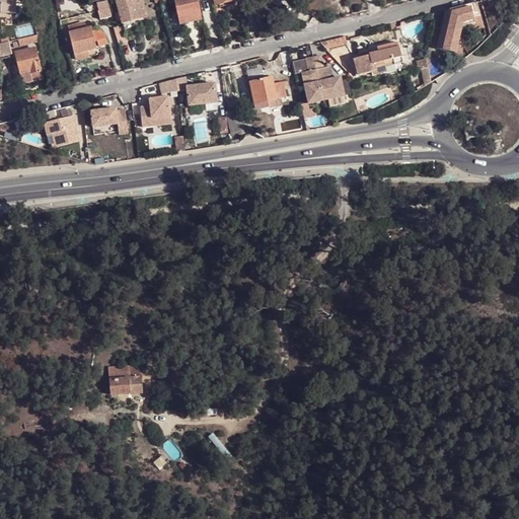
[(0,0),(1,4),(1,16),(11,16),(17,17),(17,6),(16,0),(0,0)]
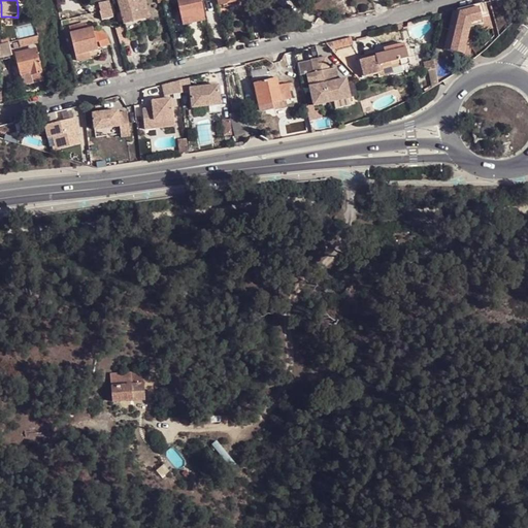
[(103,19),(113,17),(109,0),(108,0),(100,2),(101,10),(102,10),(103,19)]
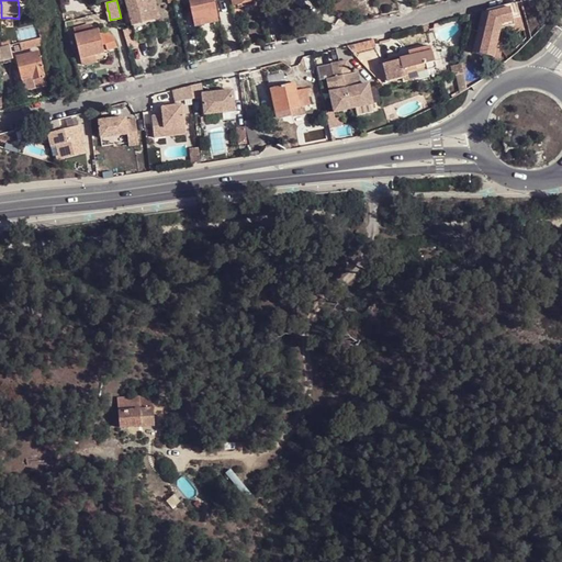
[(127,0),(136,23),(150,20),(158,17),(153,0),(127,0)]
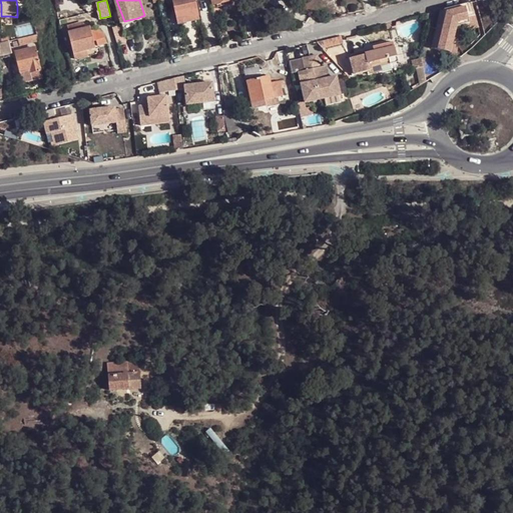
[(172,0),(177,18),(186,17),(198,15),(195,0),(172,0)]
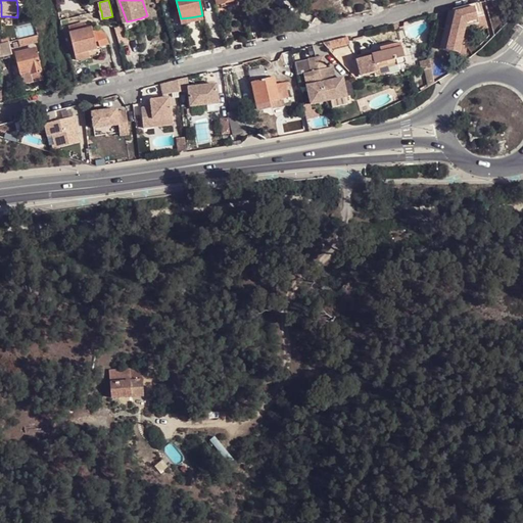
[(481,3),(477,4),(479,14),(476,15),(477,19),(485,17),(481,3)]
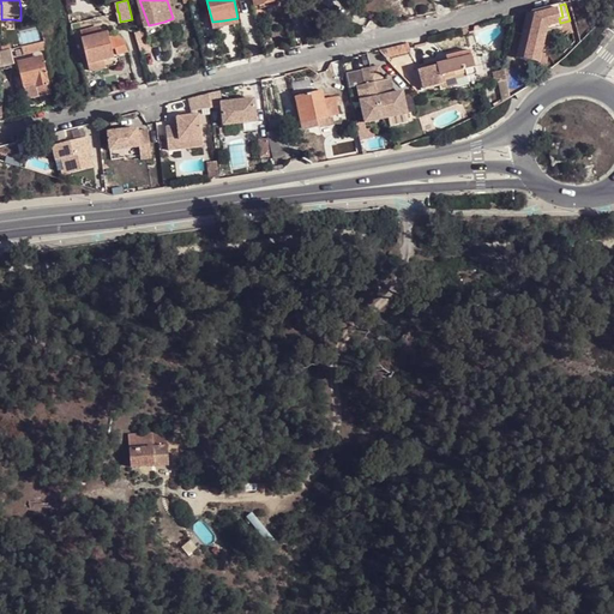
[(560,5),(528,13),(517,59),(540,65),(546,34),(563,29),(560,23),(559,18),(563,17),(560,5)]
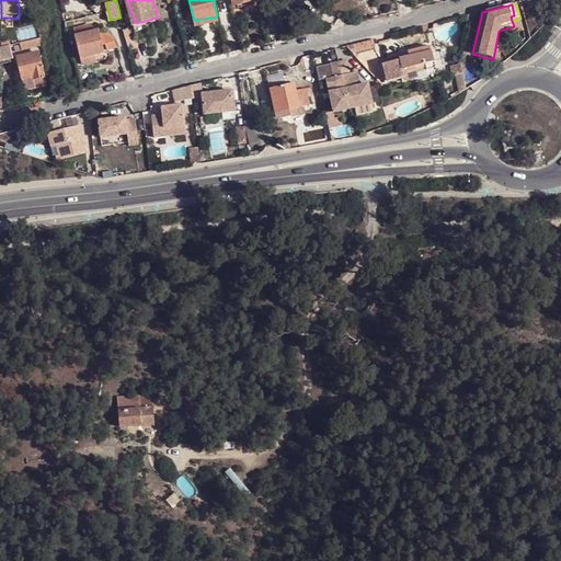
[(75,27),(77,34),(95,30),(94,23),(75,27)]
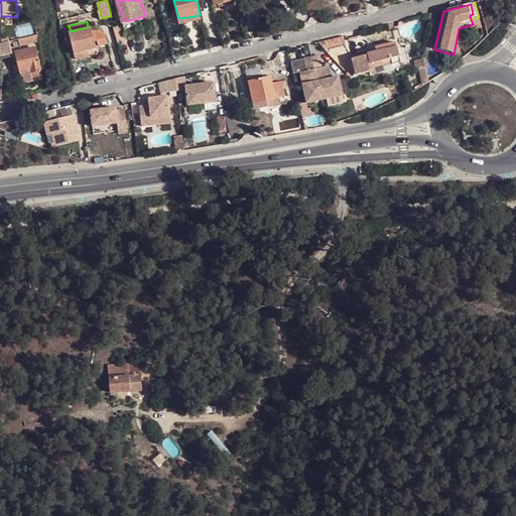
[(123,25),(114,27),(117,42),(127,40),(123,25)]
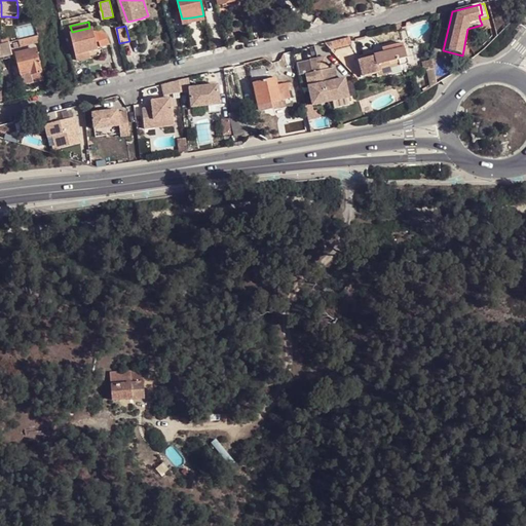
[(72,32),(77,54),(99,49),(97,40),(95,31),(94,27),(89,28),(72,32)]
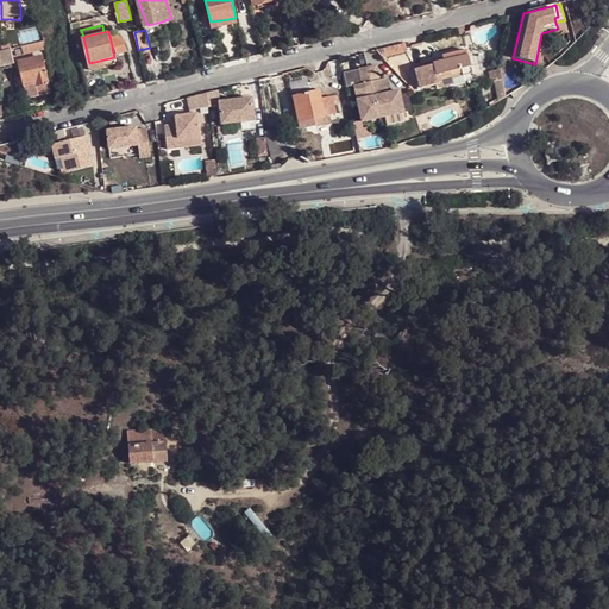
[(110,36),(112,46),(117,45),(118,54),(126,51),(124,38),(118,33),(110,36)]
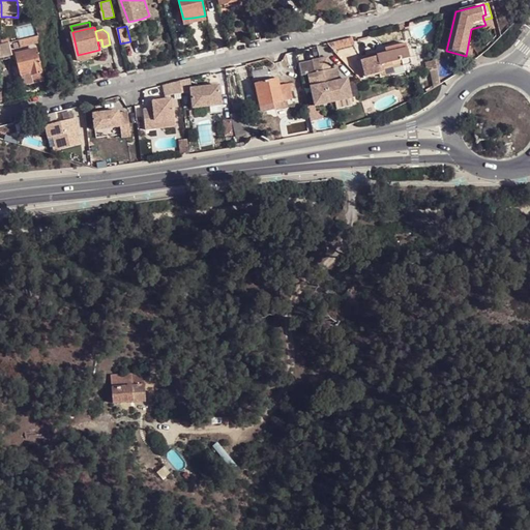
[(39,43),(38,35),(19,41),(19,42),(20,48),(39,43)]
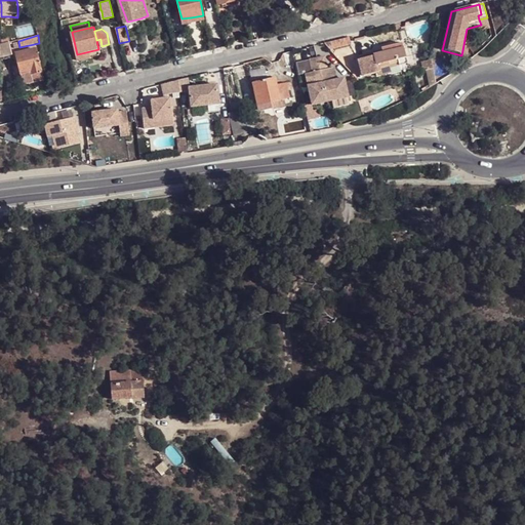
[(350,38),(332,42),(334,49),(352,44),(350,38)]
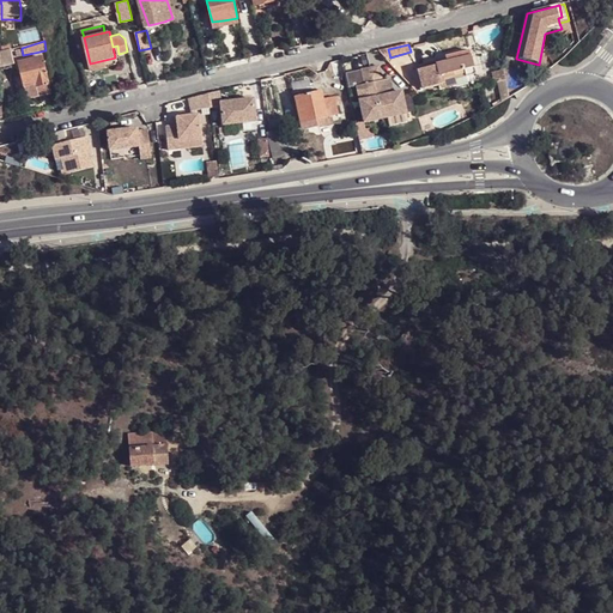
[(0,67),(16,65),(12,50),(2,53),(0,53),(0,67)]
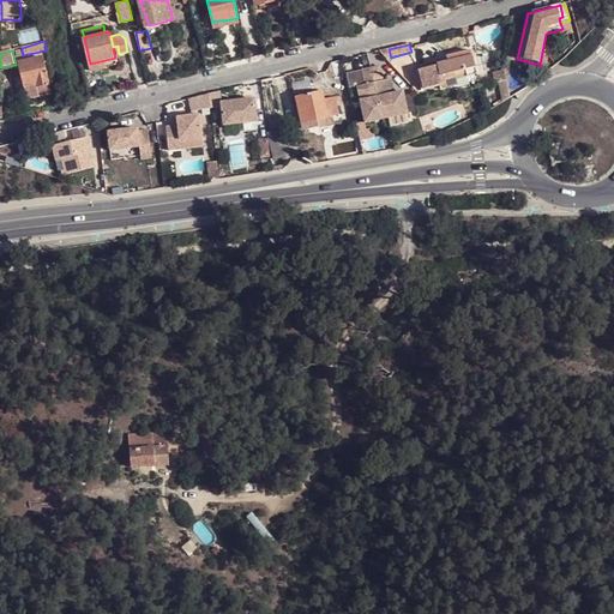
[(437,61),(419,66),(425,89),(439,85),(440,90),(458,86),(456,77),(476,72),(471,50),(446,56),(447,64),(438,66),(437,61)]
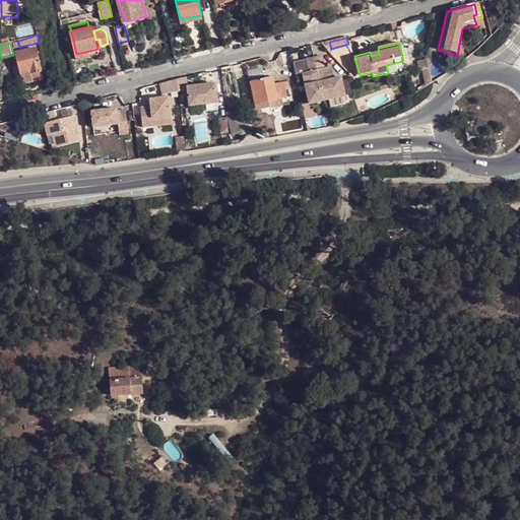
[(37,48),(17,53),(21,72),(22,73),(31,71),(33,73),(42,71),(37,48)]
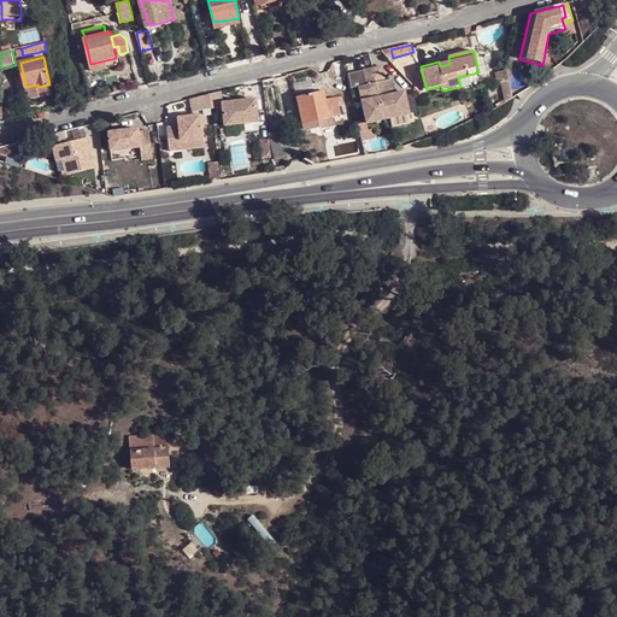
[(380,69),(362,71),(365,86),(359,87),(369,124),(409,115),(404,92),(394,94),(389,78),(383,81),(380,69)]
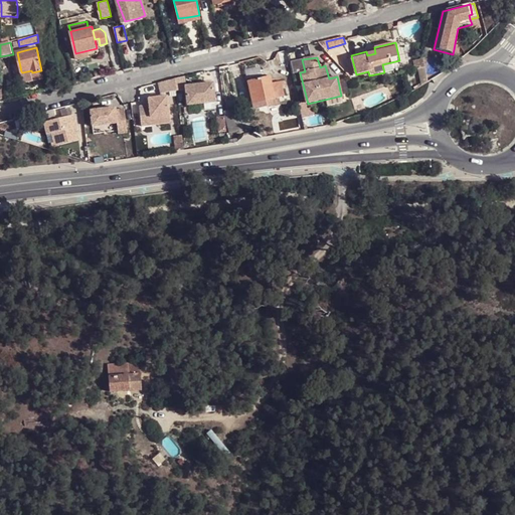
[(74,82),(90,78),(87,66),(72,70),(74,82)]
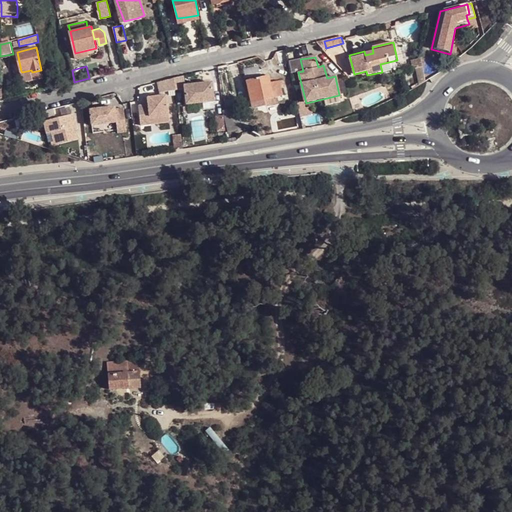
[(22,72),(21,71),(23,80),(43,75),(41,70),(41,74),(24,78),(22,72)]
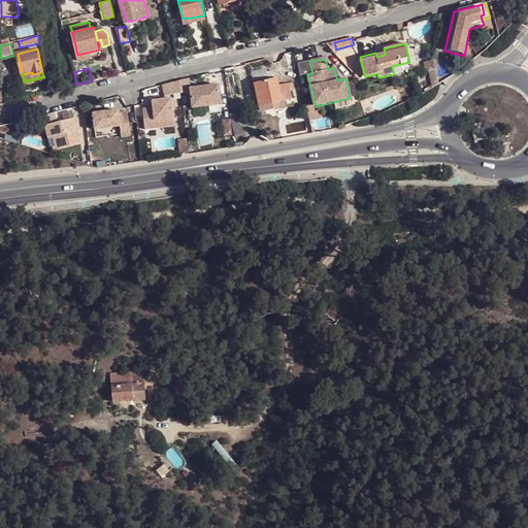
[(256,84),(261,110),(275,108),(274,103),(292,100),(289,85),(278,87),(277,79),(256,84)]
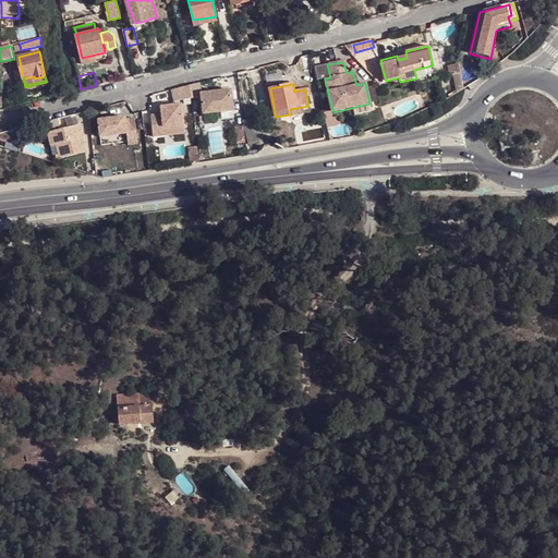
[(179,99),(192,96),(191,86),(177,89),(179,99)]
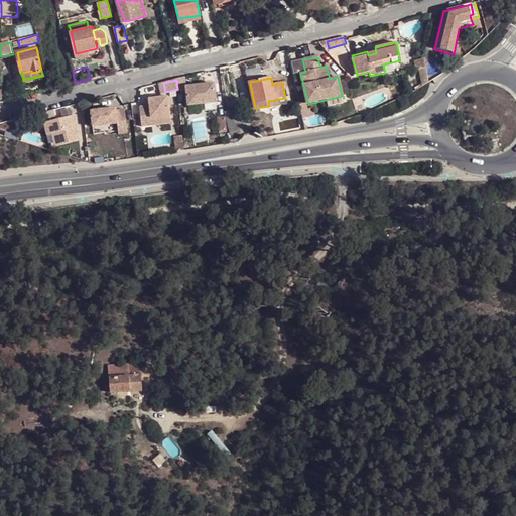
[(214,81),(186,85),(189,104),(216,100),(214,81)]
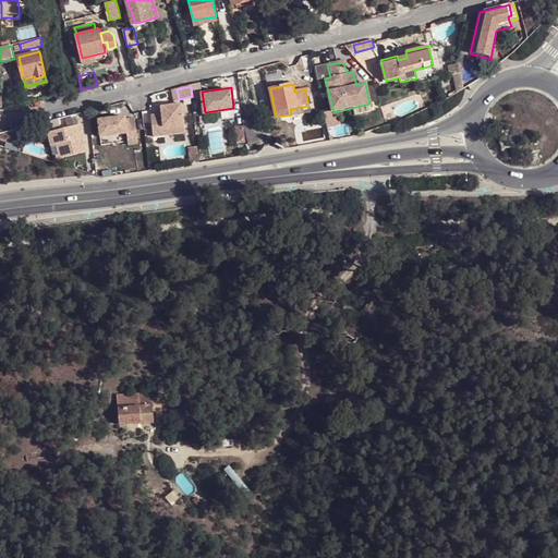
[(262,116),(258,96),(251,97),(255,117),(262,116)]
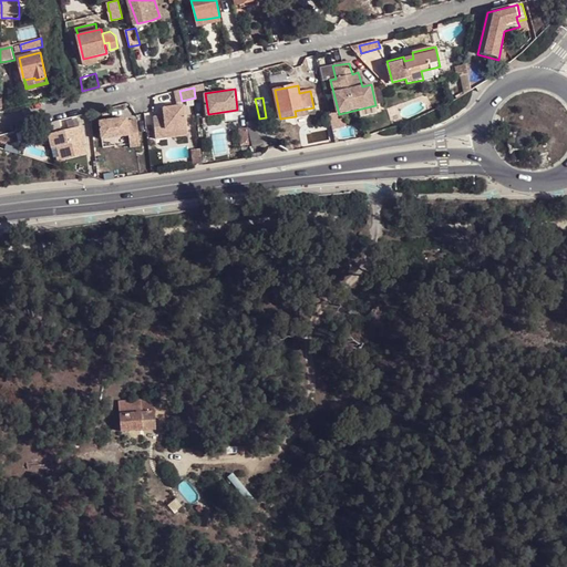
[(184,104),(164,107),(165,114),(153,116),(157,140),(167,137),(167,134),(188,130),(184,104)]
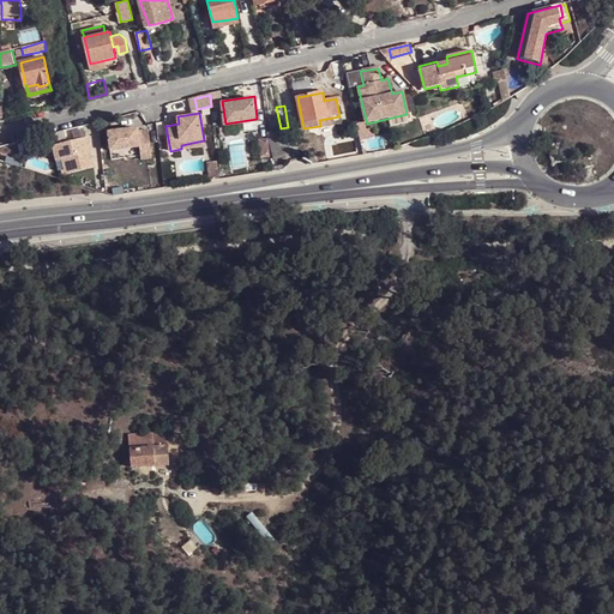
[(138,127),(109,131),(113,150),(142,146),(144,158),(154,157),(148,130),(138,131),(138,127)]
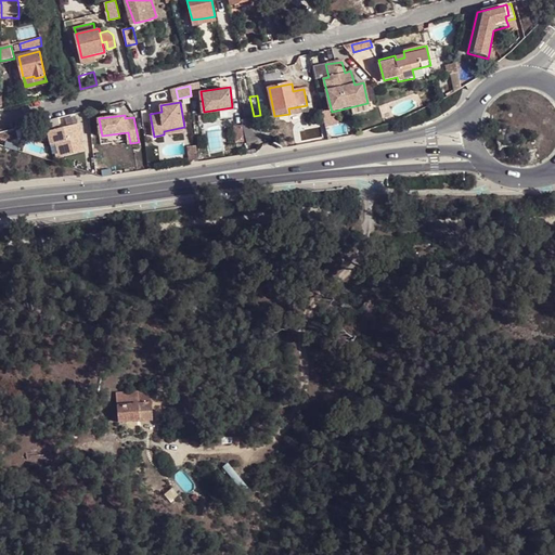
[(41,133),(47,131),(50,145),(54,144),(63,142),(66,156),(85,152),(77,123),(59,128),(55,119),(39,124),(41,133)]
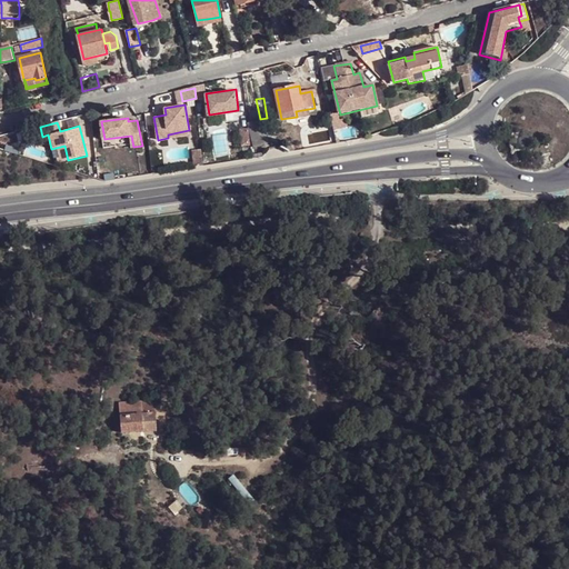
[(65,146),(56,148),(60,163),(68,160),(65,146)]
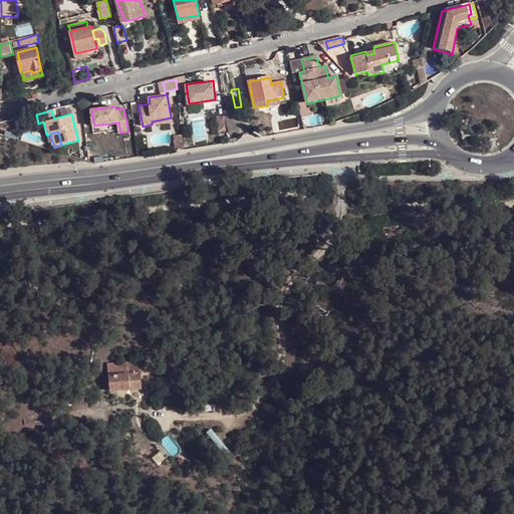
[(140,361),(107,363),(108,391),(143,390),(140,361)]
